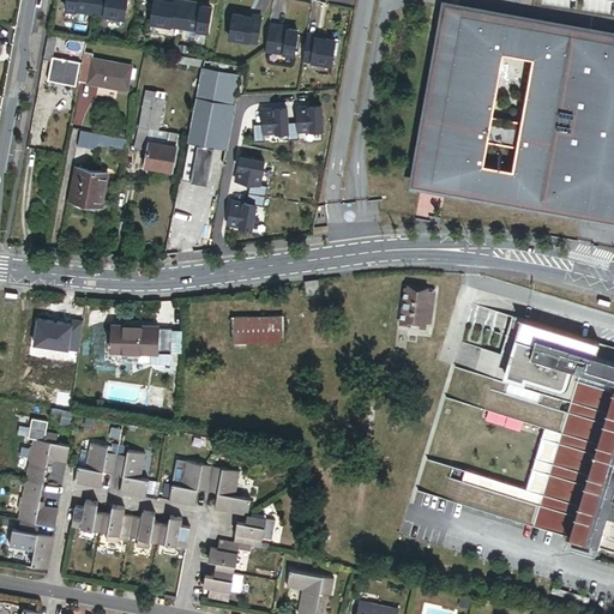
[(67,0),(66,8),(97,13),(100,0),(67,0)]
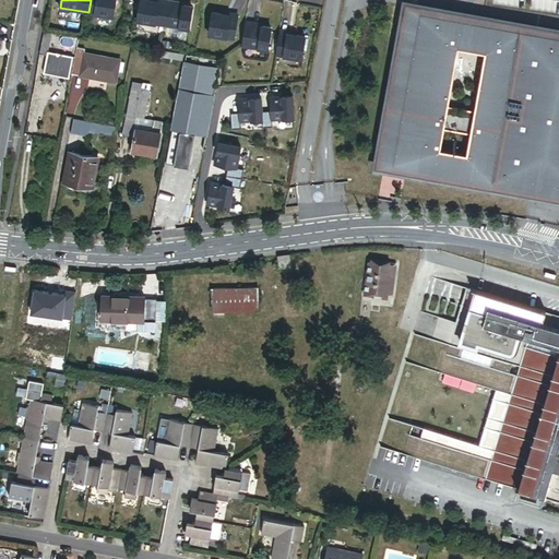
[(91,0),(88,12),(113,16),(115,0),(91,0)]
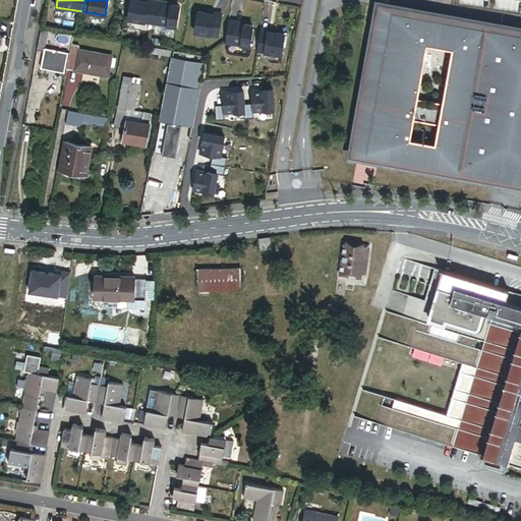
[(156,3),(135,0),(131,0),(128,19),(153,23),(156,3)]
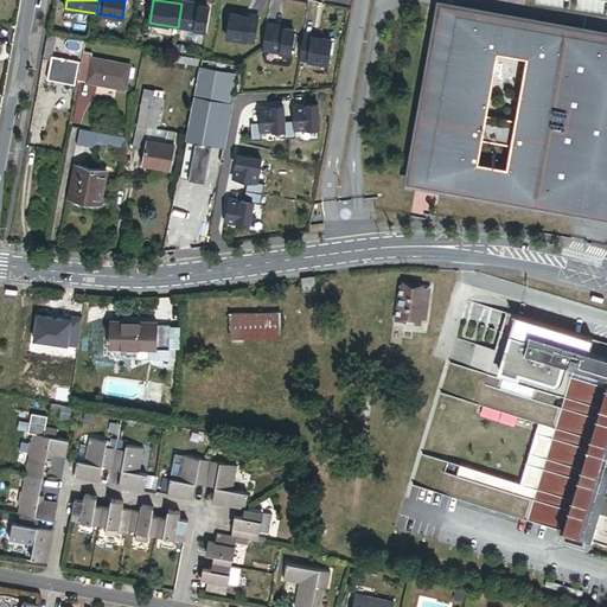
[(209,8),(181,4),(178,27),(205,31),(209,8)]
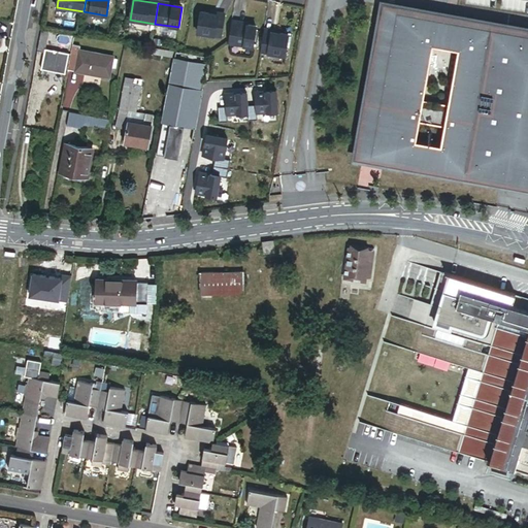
[(225,17),(201,12),(198,33),(222,37),(225,17)]
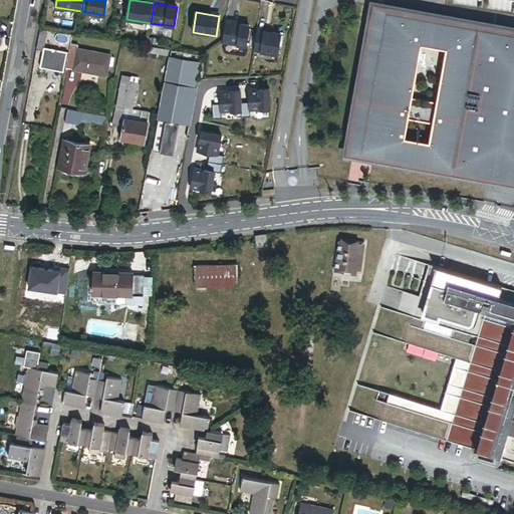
[(448,168),(500,177),(513,179),(513,50),(507,49),(509,36),(388,14),(383,34),(387,34),(376,92),(373,91),(370,109),(395,113),(392,130),(379,126),(374,155),(430,165),(429,169),(448,172),(448,168)]
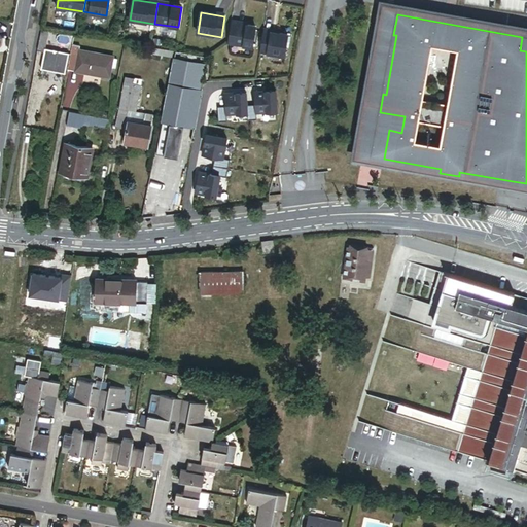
[(255,27),(231,24),(227,44),(252,47),(255,27)]
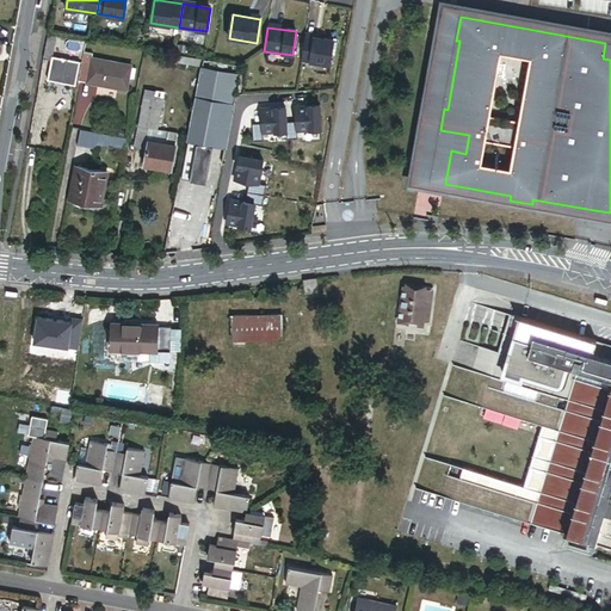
[(57,35),(49,34),(43,60),(53,62),(49,79),(74,84),(78,61),(53,56),(57,35)]
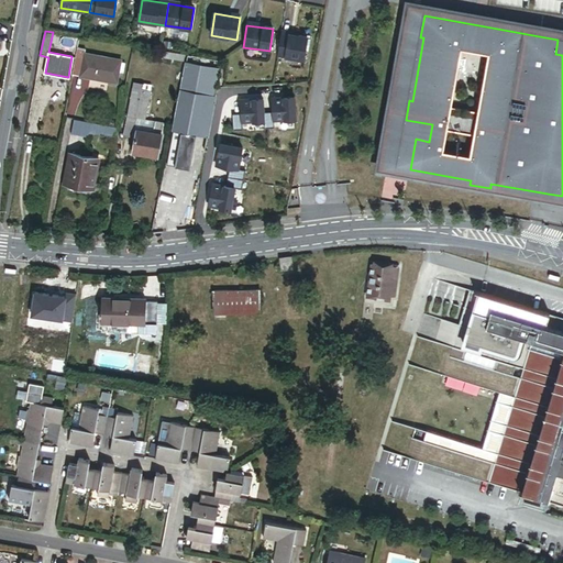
[(307,37),(282,34),(278,55),(304,59),(307,37)]
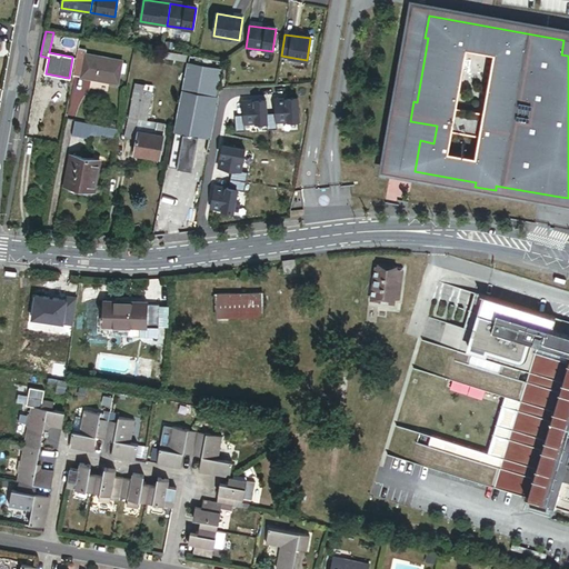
[(185,62),(186,55),(162,50),(161,58),(185,62)]
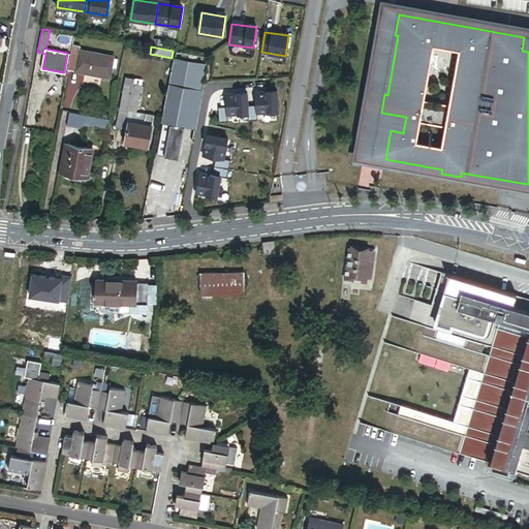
[(80,51),(79,55),(76,67),(75,71),(109,78),(109,75),(113,57),(80,51)]
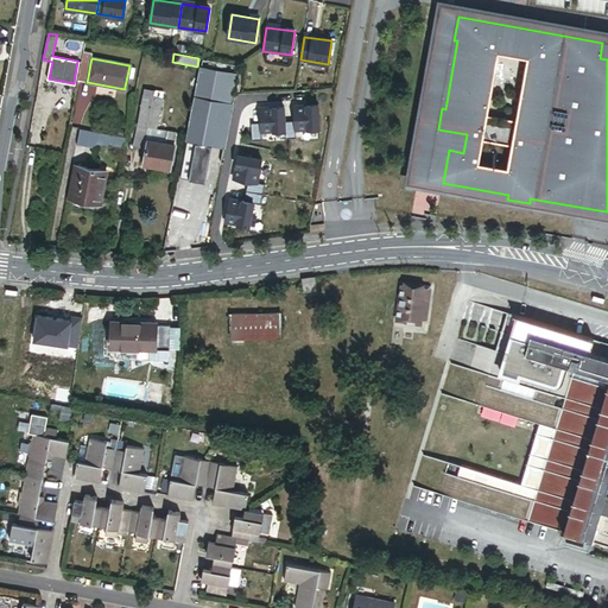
[(230,101),(239,65),(202,59),(196,95),(227,100),(230,101)]
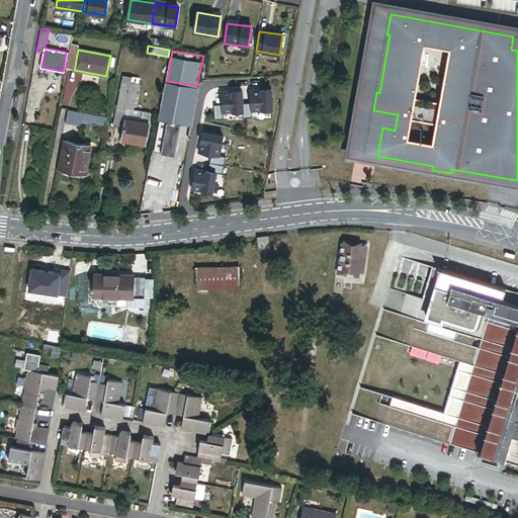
[(77,54),(70,53),(67,69),(74,70),(75,66),(77,54)]
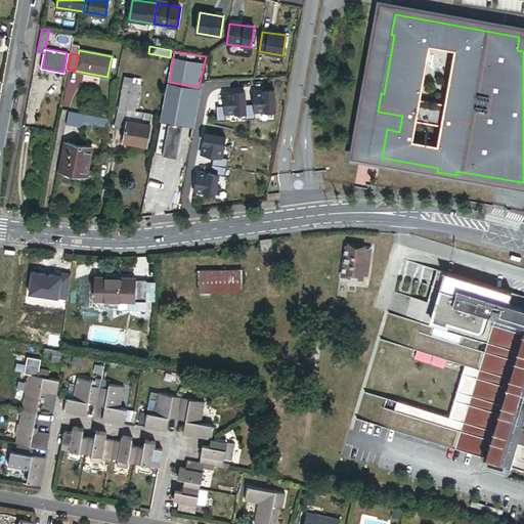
[(122,131),(123,131),(124,123),(128,100),(121,98),(125,78),(124,77),(115,126),(123,128),(122,131)]
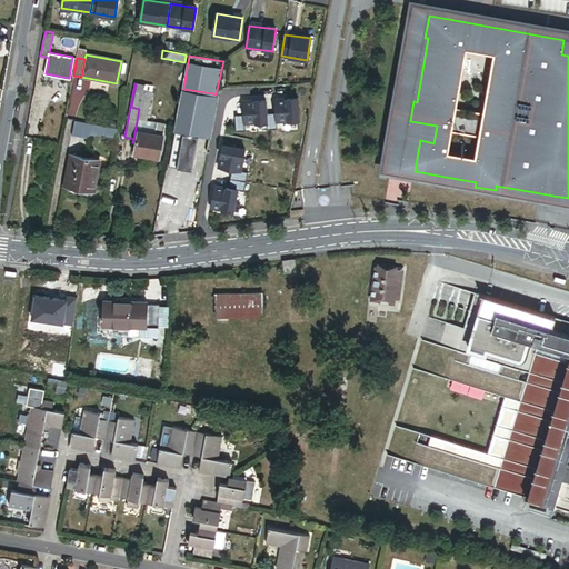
[(143,89),(143,86),(136,85),(131,107),(139,109),(143,89)]
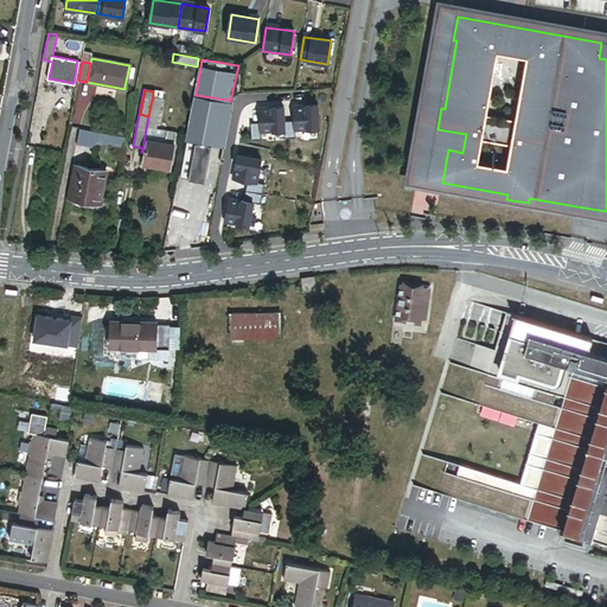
[(171,158),(176,134),(159,131),(159,129),(154,128),(157,117),(161,96),(153,95),(148,116),(144,142),(147,144),(146,149),(154,151),(154,155),(171,158)]
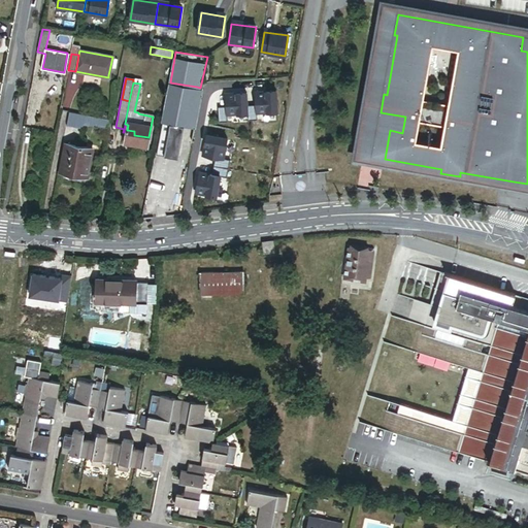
[(189,125),(197,87),(170,83),(163,121),(185,125),(189,125)]
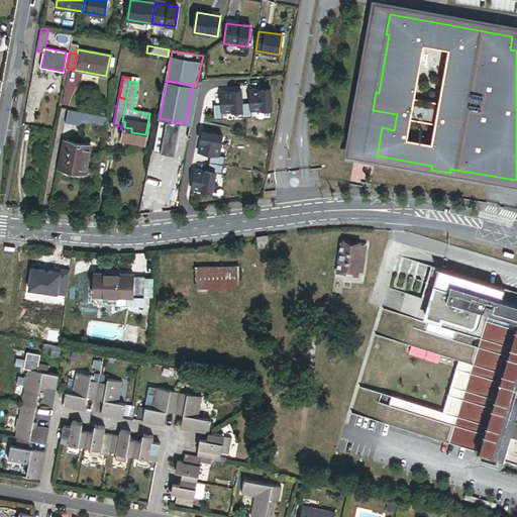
[(190,129),(198,87),(196,86),(193,85),(185,122),(181,122),(180,127),(190,129)]
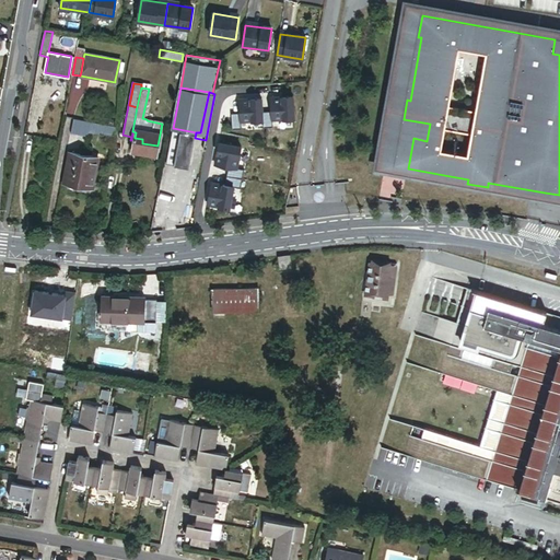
[(295,120),(294,97),(271,98),(272,113),(263,113),(264,121),(264,129),(273,129),(273,121),(295,120)]
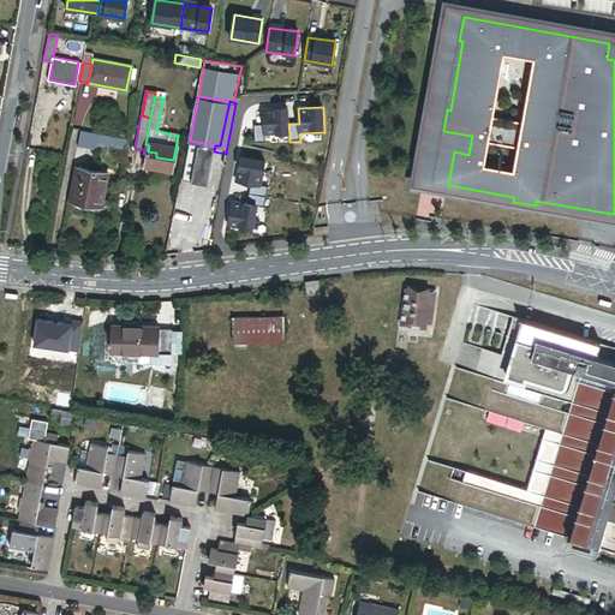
[(288,124),(288,109),(263,111),(264,126),(255,126),(256,144),(266,144),(266,136),(290,133),(288,124)]
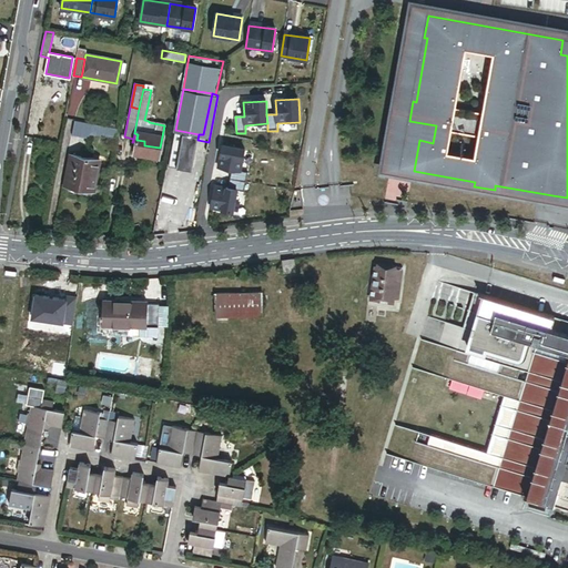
[(89,139),(89,134),(91,124),(72,121),(70,135),(89,139)]
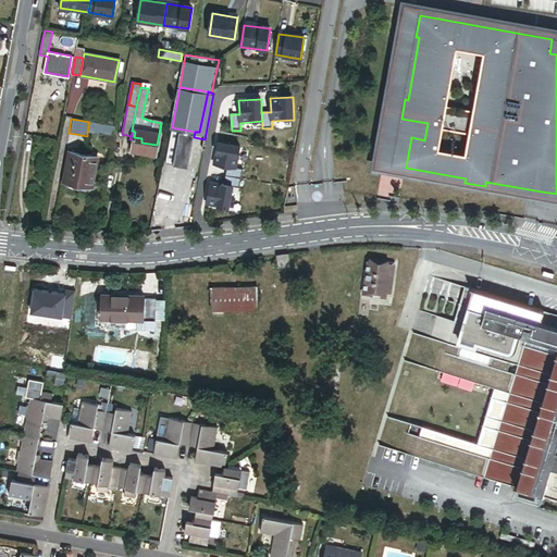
[(102,135),(104,125),(89,122),(87,132),(102,135)]
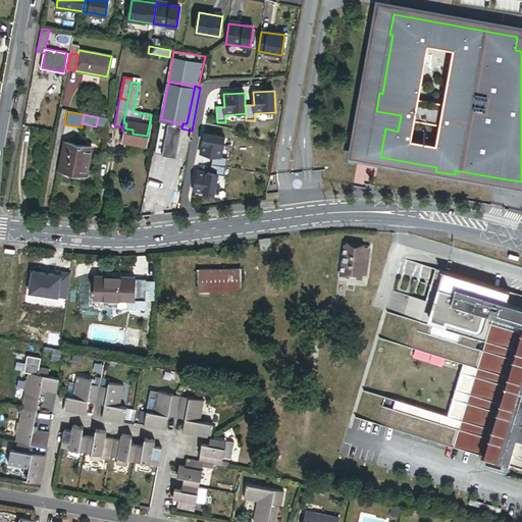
[(105,127),(107,119),(98,117),(96,126),(105,127)]
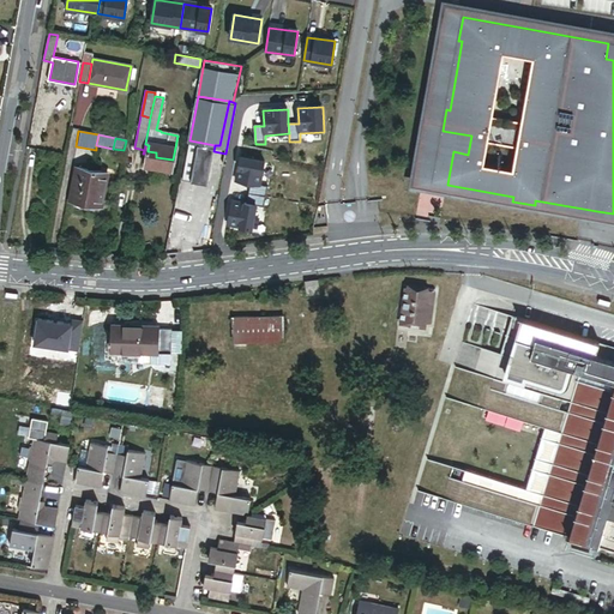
[(206,188),(214,151),(215,145),(190,140),(181,184),(206,188)]
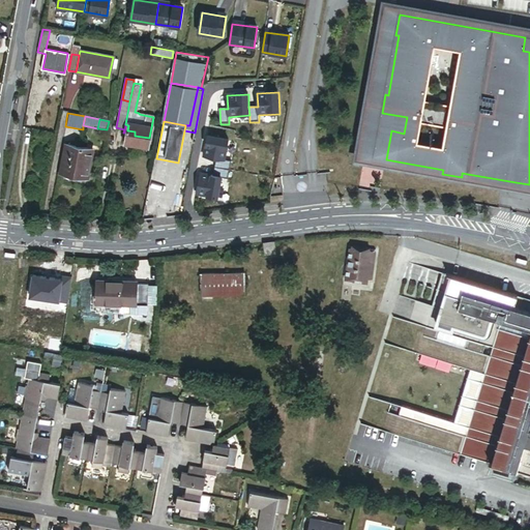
[(125,133),(123,143),(148,147),(149,138),(135,136),(127,134),(127,130),(128,125),(125,124),(124,133),(125,133)]
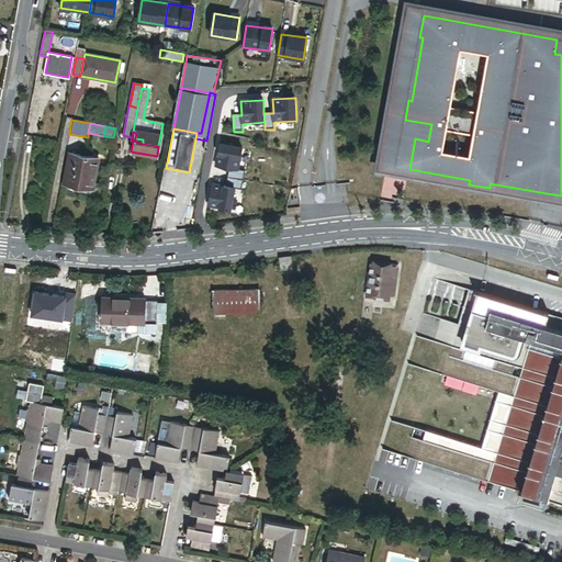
[(238,171),(242,150),(220,146),(215,168),(229,170),(227,179),(245,182),(246,172),(238,171)]
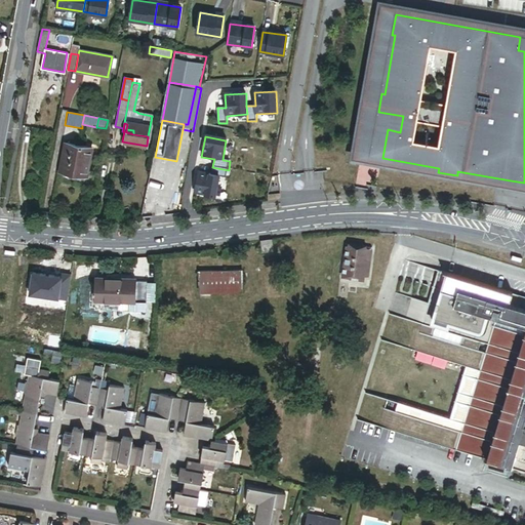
[(65,146),(64,145),(57,174),(79,178),(83,178),(88,150),(65,146)]
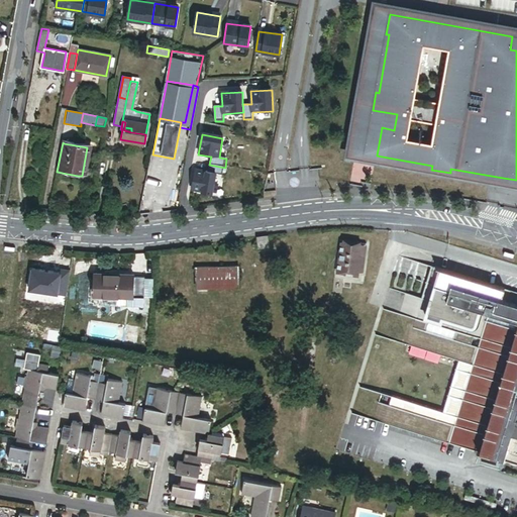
[(212,195),(216,175),(223,177),(225,168),(209,165),(208,173),(195,171),(192,192),(212,195)]
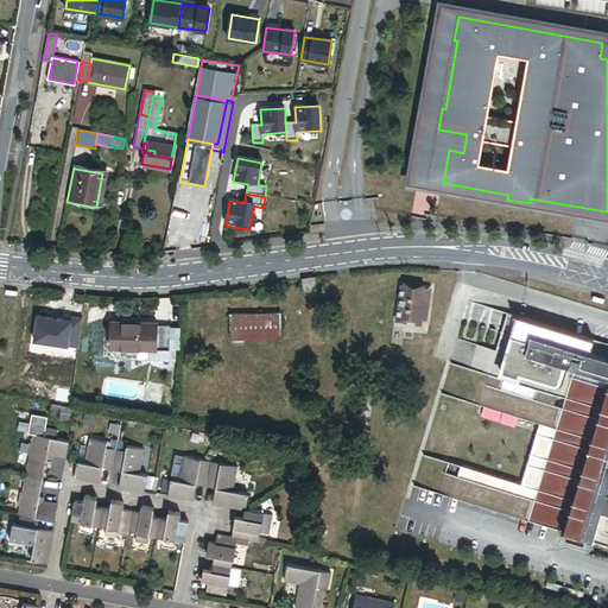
[(381,285),(400,287),(411,289),(412,285),(405,284),(406,276),(382,273),(381,285)]
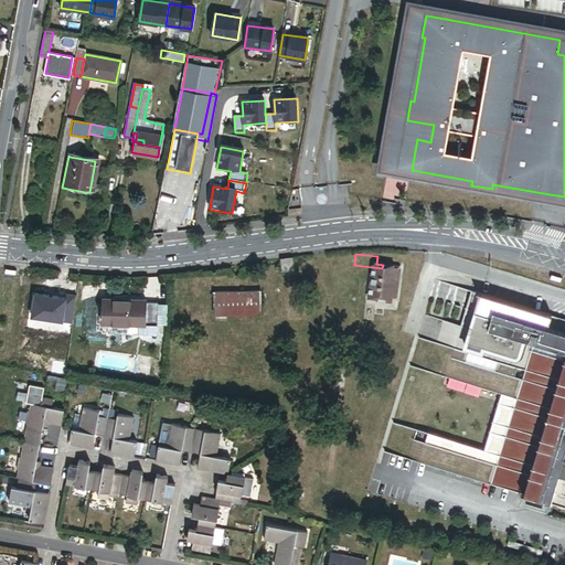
[(295,262),(283,262),(283,273),(294,273),(295,262)]
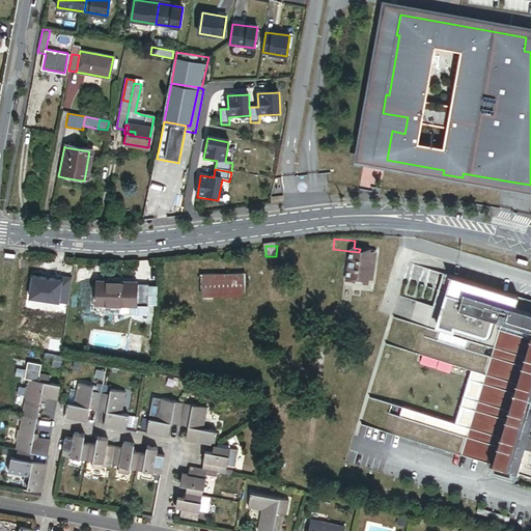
[(359,252),(350,251),(350,260),(358,261),(357,269),(348,268),(346,280),(356,281),(356,283),(367,284),(368,279),(372,279),(375,254),(359,252)]
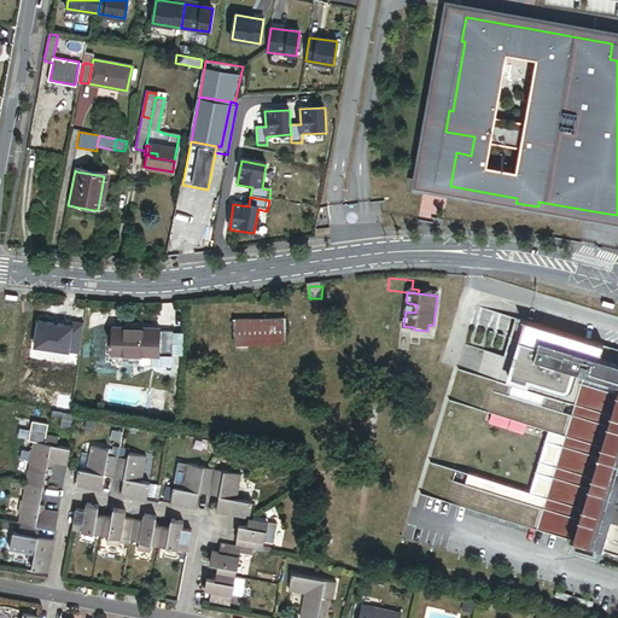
[(514,340),(520,321),(516,320),(509,338),(514,340)]
